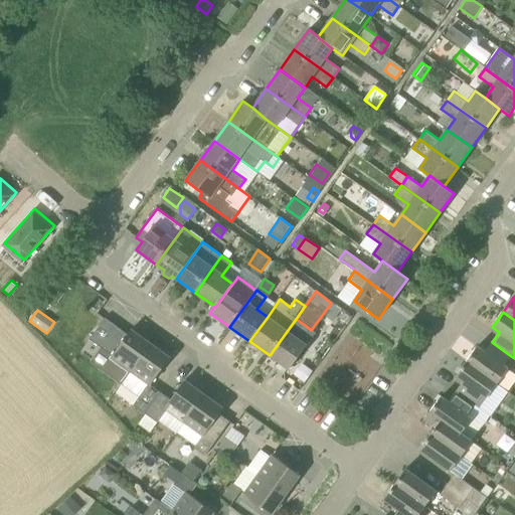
[(90,360),(123,384),(131,372),(131,371),(151,344),(131,330),(127,335),(105,319),(91,339),(100,345),(90,360)]
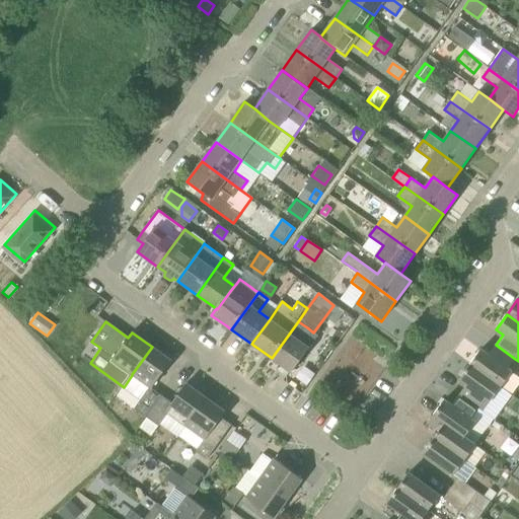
[(291,372),(295,367),(309,348),(318,336),(298,321),(272,358),(291,372)]
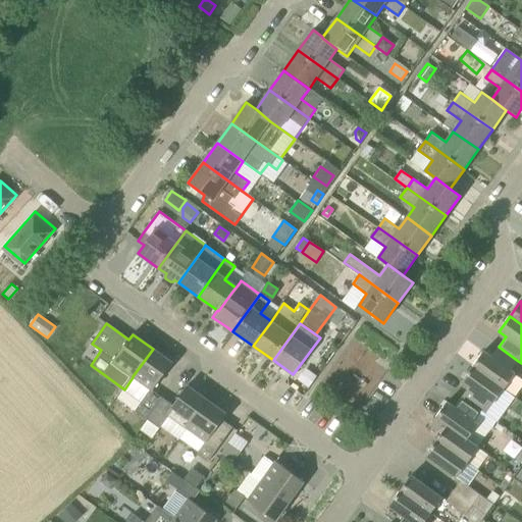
[(473,367),(504,389),(515,374),(511,371),(518,361),(499,347),(491,357),(483,351),(473,367)]
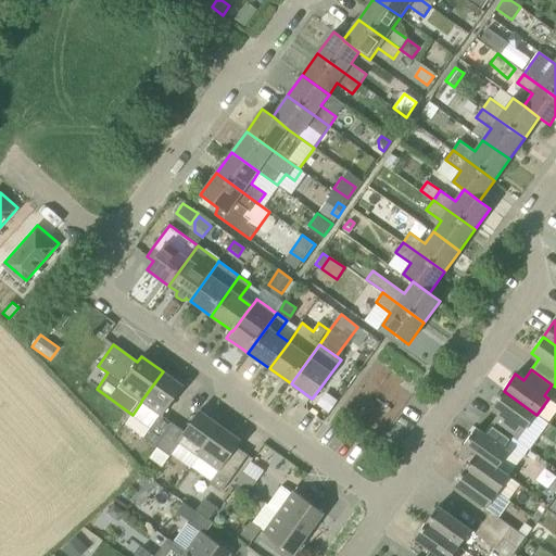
[(144,437),(158,446),(173,425),(162,416),(184,387),(163,371),(141,401),(141,402),(133,415),(131,415),(150,429),(144,437)]
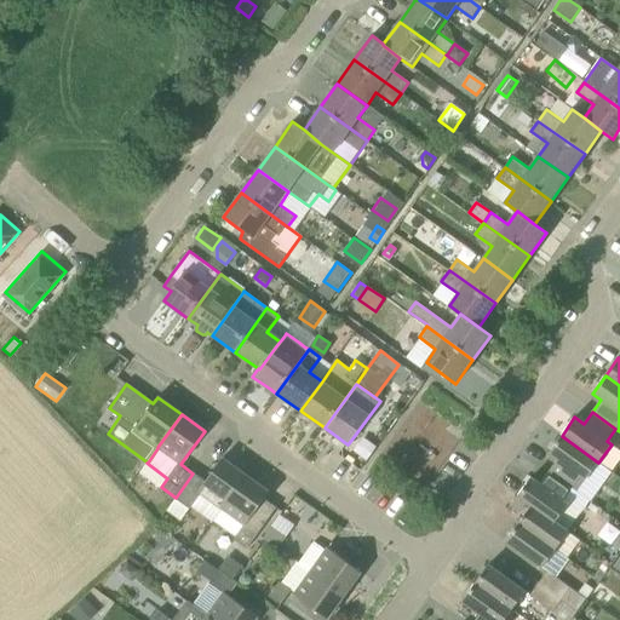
[(562,436),(549,454),(557,460),(549,472),(572,489),(580,477),(585,481),(593,469),(598,463),(562,436)]
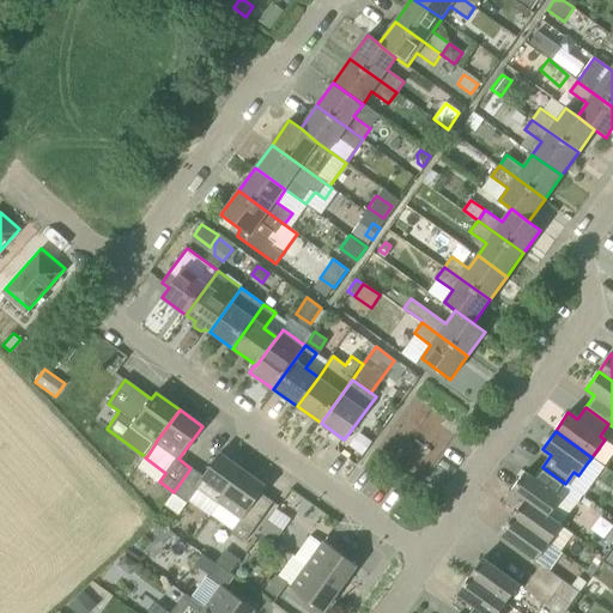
[(219,453),(202,477),(190,468),(174,492),(187,503),(188,501),(210,516),(243,469),(219,453)]
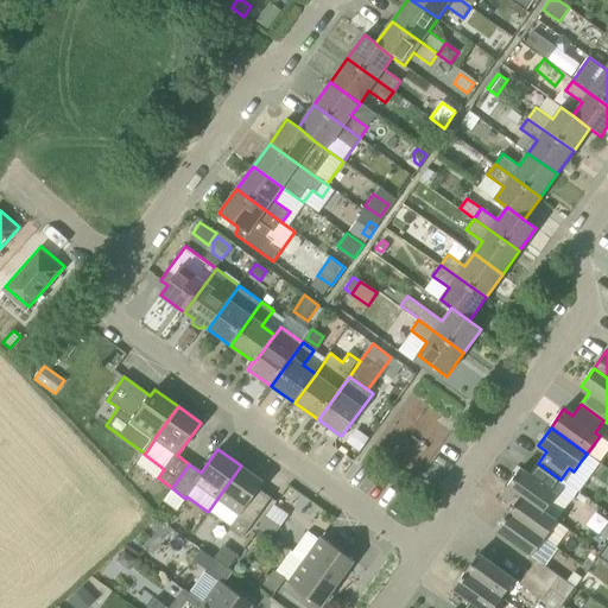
[(561,480),(538,463),(530,475),(520,468),(507,486),(517,493),(520,495),(544,513),(557,494),(552,491),(561,480)]
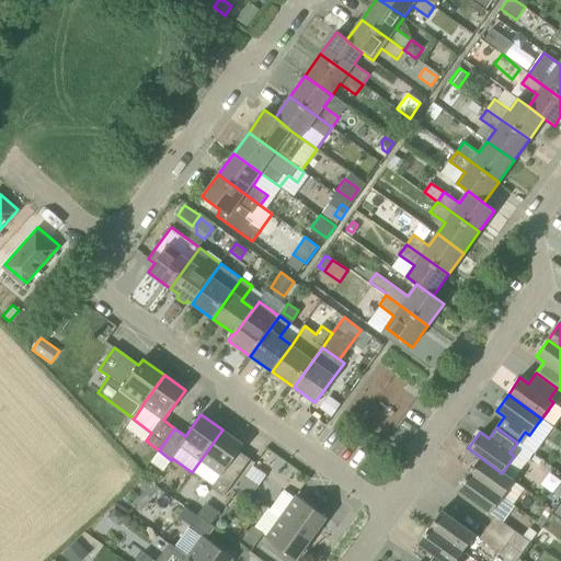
[(222,430),(199,461),(220,476),(213,488),(212,488),(224,496),(238,477),(251,459),(239,451),(243,445),(222,430)]
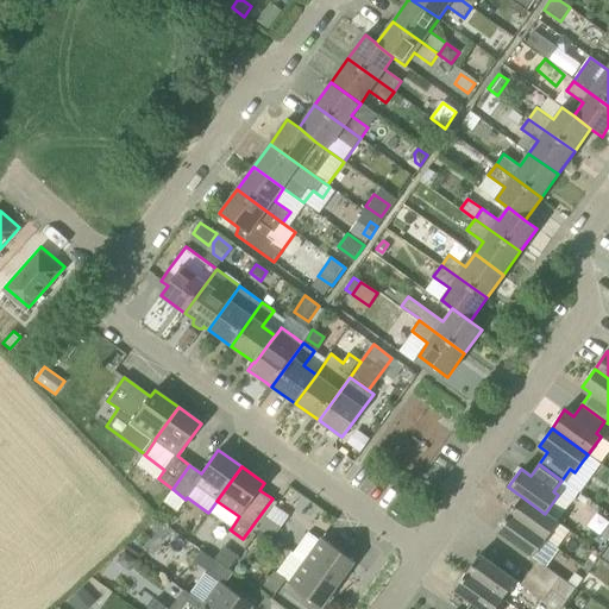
[(512,502),(518,494),(508,487),(502,496),(512,502)]
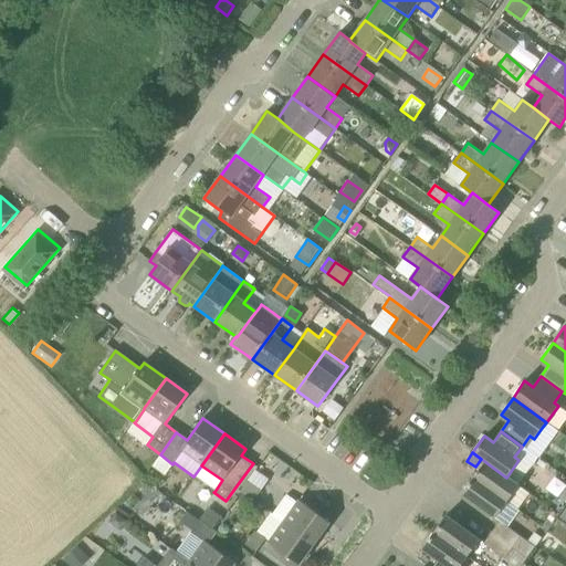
[(484,461),(473,478),(506,502),(519,486),(519,485),(506,478),(484,461)]
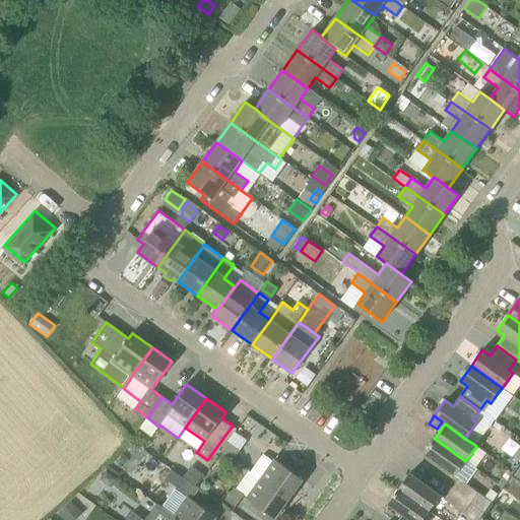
[(465,461),(435,439),(424,454),(454,476),(465,461)]
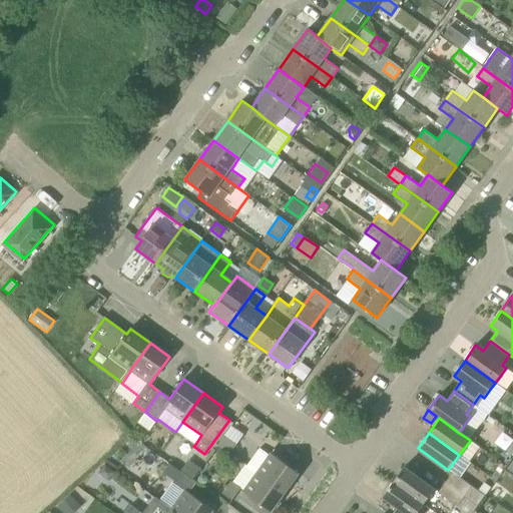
[(236,445),(224,437),(217,446),(229,454),(236,445)]
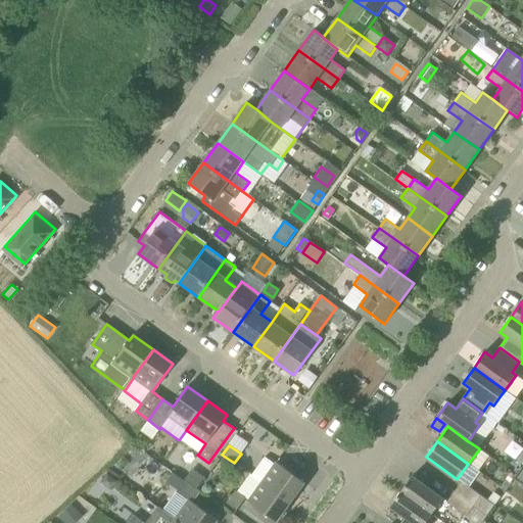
[(262,482),(290,503),(304,482),(276,463),(275,464),(265,457),(252,475),(262,482)]
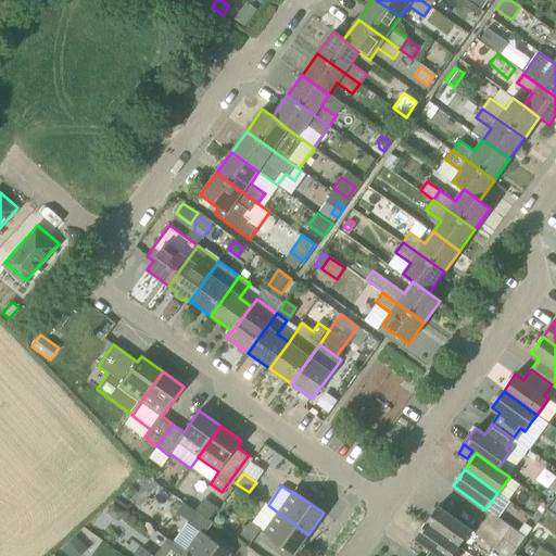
[(542,502),(536,509),(542,514),(547,506),(542,502)]
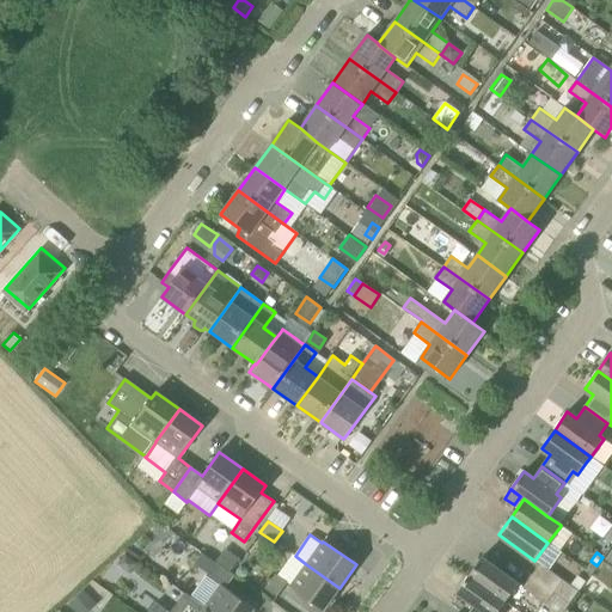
[(126,554),(117,564),(126,570),(133,570),(138,563),(126,554)]
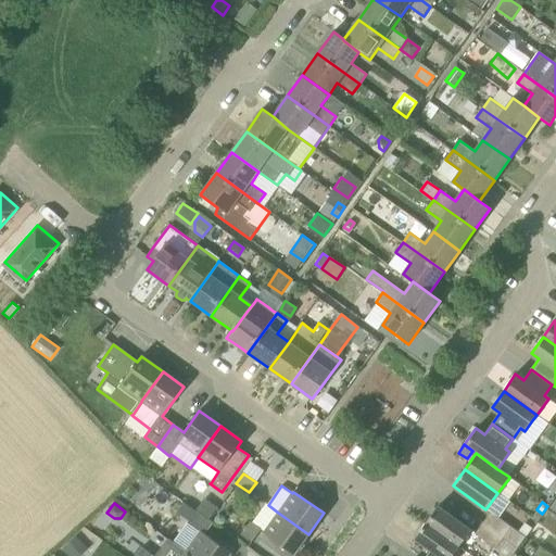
[(426,522),(458,546),(470,530),(438,506),(426,522)]
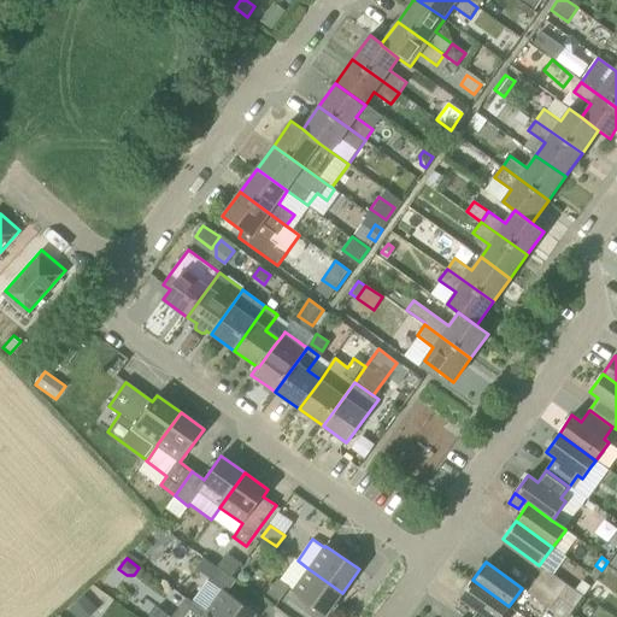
[(223,589),(223,591),(218,587),(227,575),(217,568),(192,603),(188,600),(211,616),(253,616),(257,613),(223,589)]
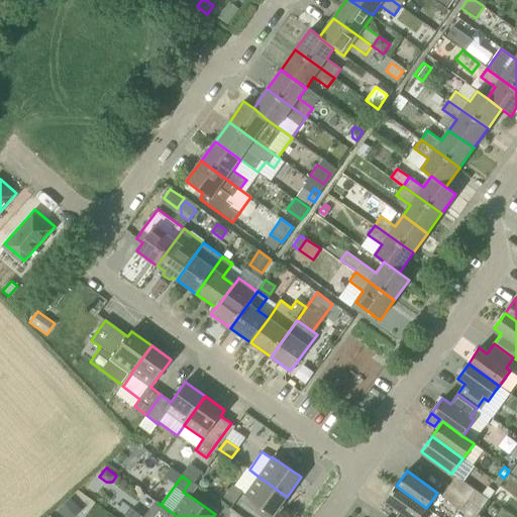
[(456,476),(448,486),(469,501),(482,510),(489,500),(476,490),(456,476)]
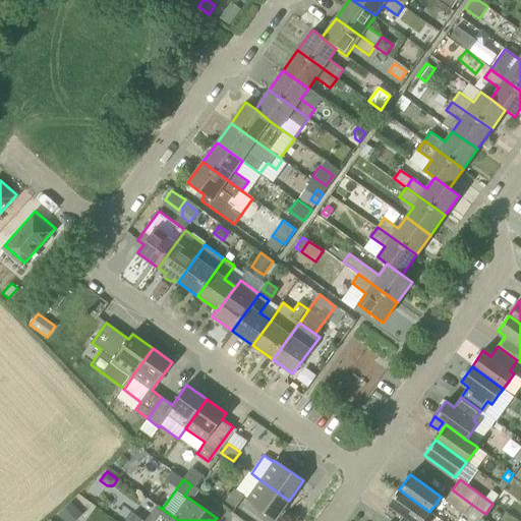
[(261,480),(247,500),(275,520),(289,501),(261,480)]
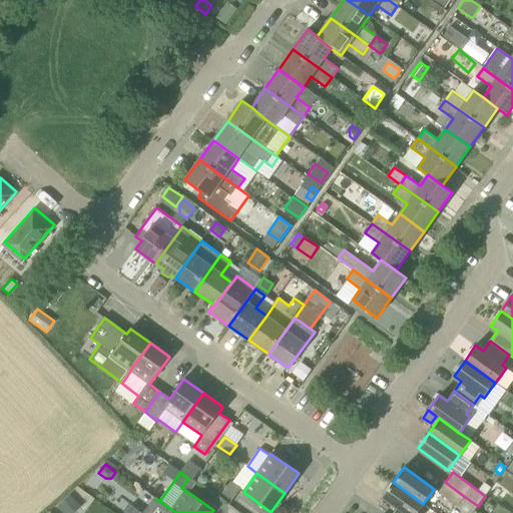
[(232,501),(240,490),(241,489),(232,482),(231,481),(222,494),(232,501)]
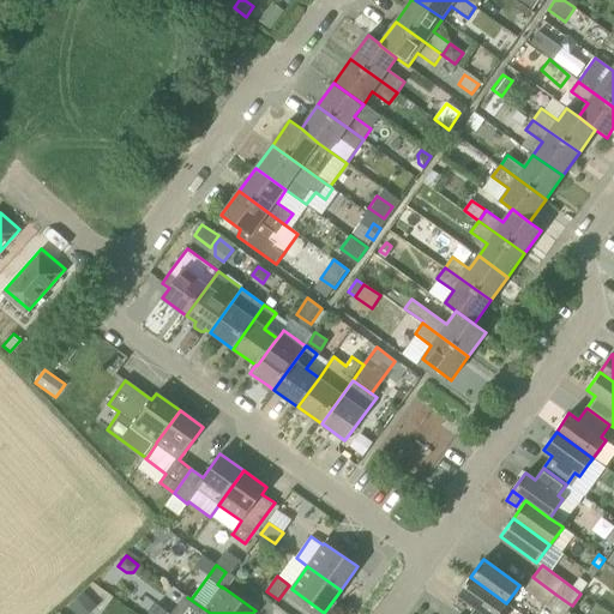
[(470,613),(499,613),(506,603),(470,577),(457,596),(475,608),(470,613)]
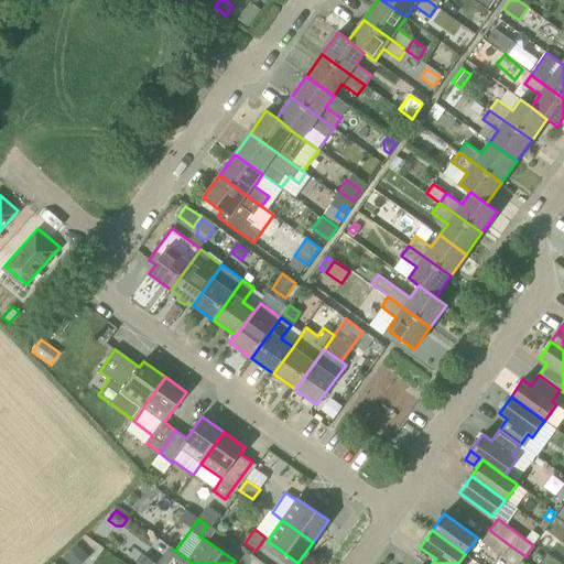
[(511,546),(489,530),(481,542),(502,557),(511,546)]
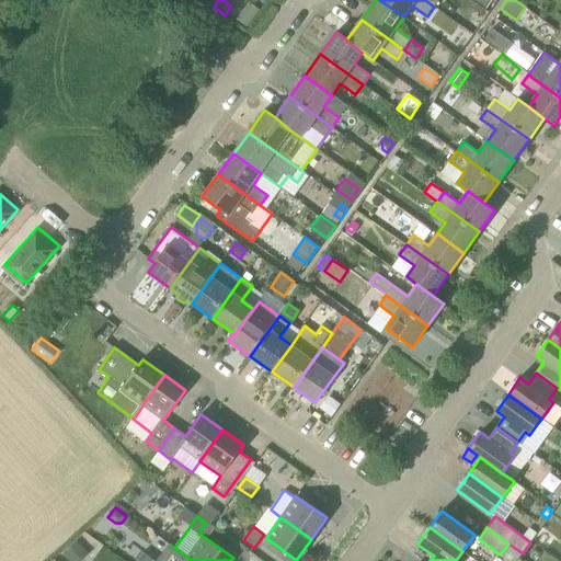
[(76,542),(64,556),(68,560),(77,560),(86,553),(76,542)]
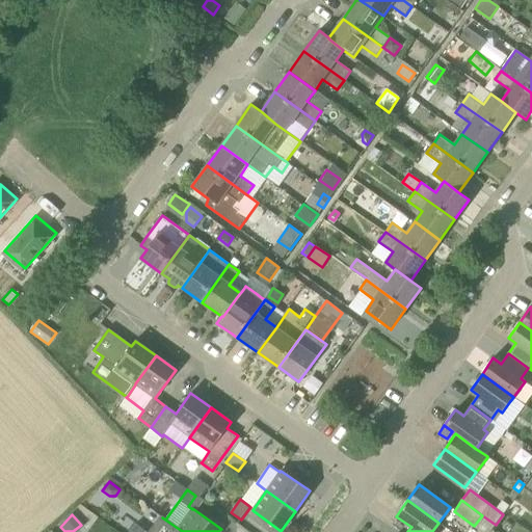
[(182,531),(162,517),(152,531),(182,531)]
